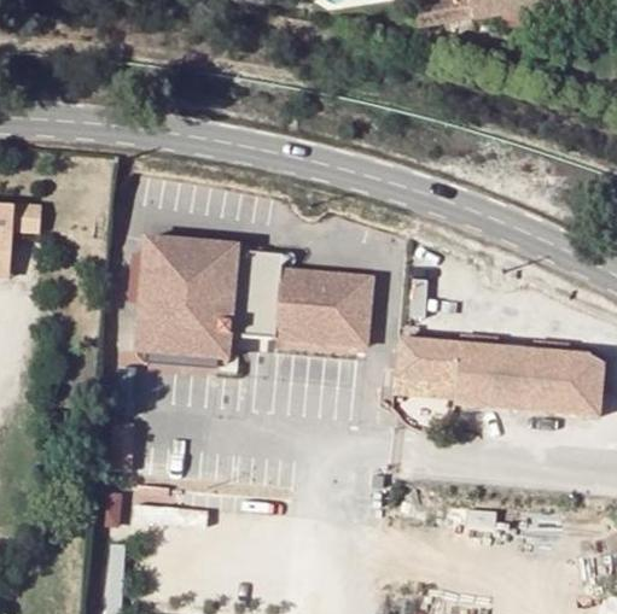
[(423,25),(513,11),(511,0),(426,0),(419,1),(423,25)]
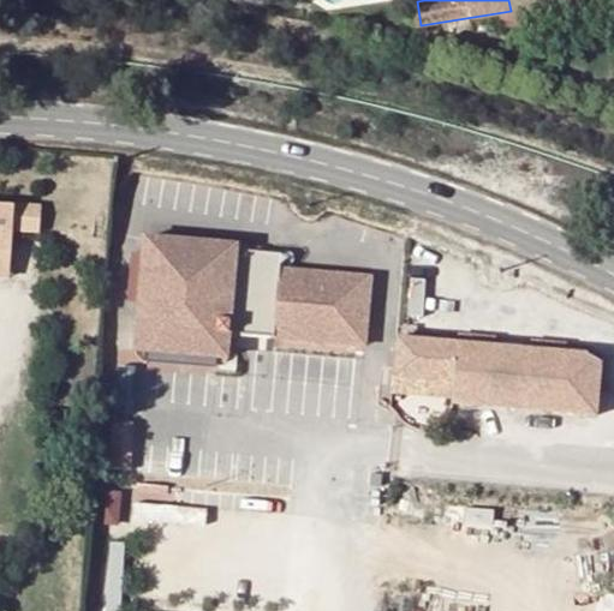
[(508,0),(511,11),(573,0),(508,0)]
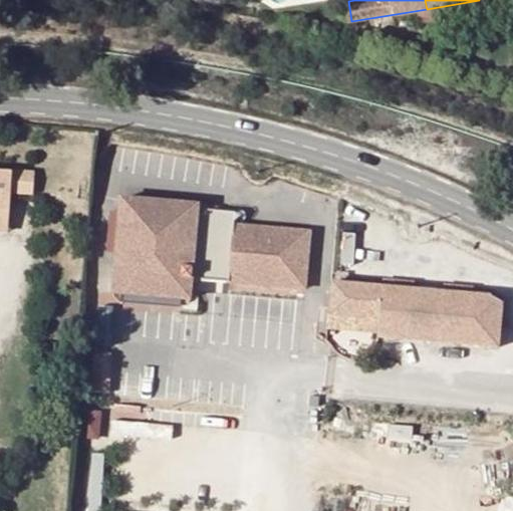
[(0,209),(10,210),(11,190),(32,190),(33,171),(0,168),(0,209)]
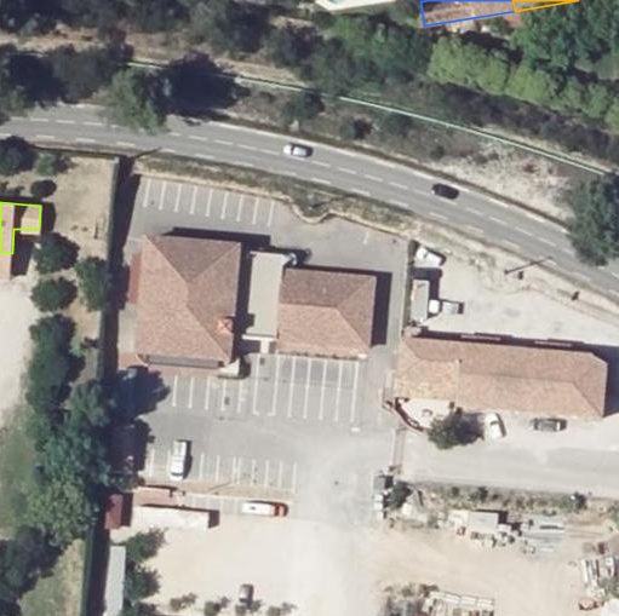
[(240,245),(147,239),(139,353),(222,360),(223,334),(370,344),(374,277),(282,271),(284,254),(240,251),(240,245)]
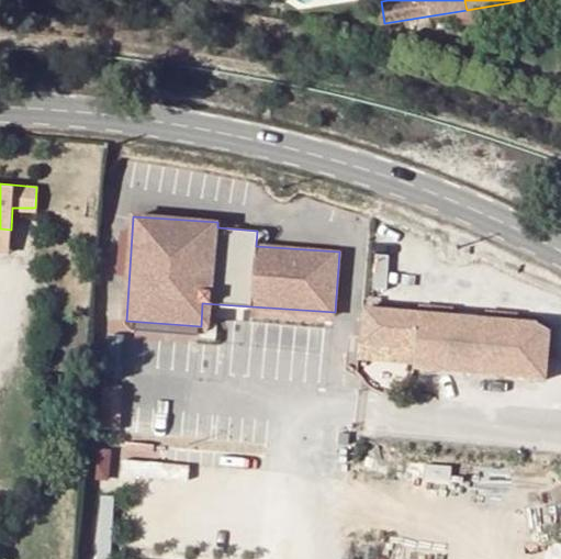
[(0,249),(10,250),(11,230),(0,228),(0,249)]
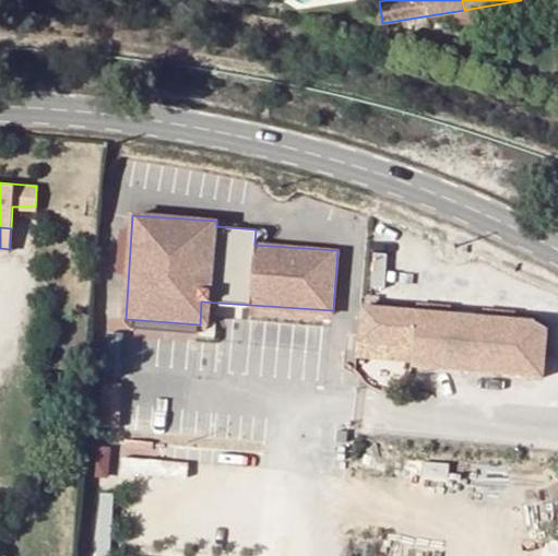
[(363,304),(360,336),(416,341),(415,363),(545,373),(548,323),(535,317),(363,304)]
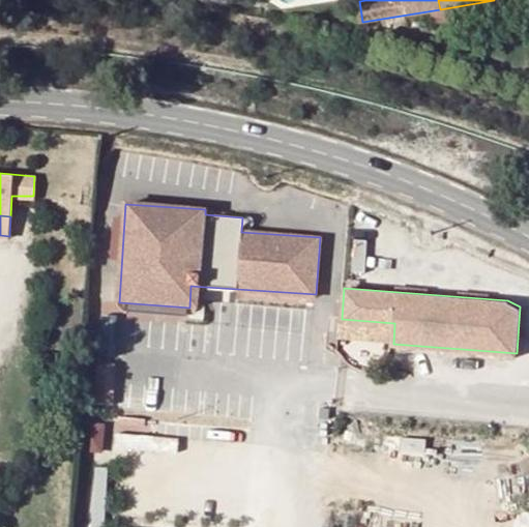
All buildings are outlined.
